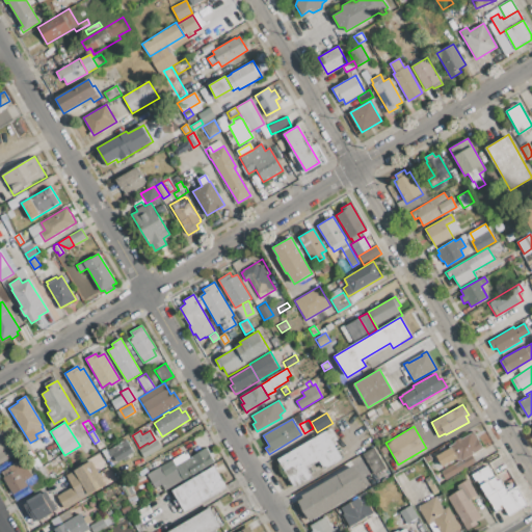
[(277,459),(326,430),(343,458),(325,470),(320,461),(309,468),(314,477),(295,487),(277,459)]
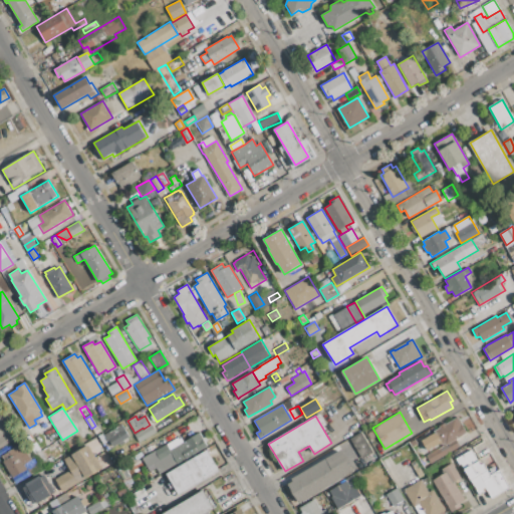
[(426,456),(443,446),(441,443),(427,451),(422,440),(437,432),(436,430),(440,428),(439,427),(445,423),(446,425),(458,418),(466,433),(456,439),(460,446),(430,463),(426,456)]
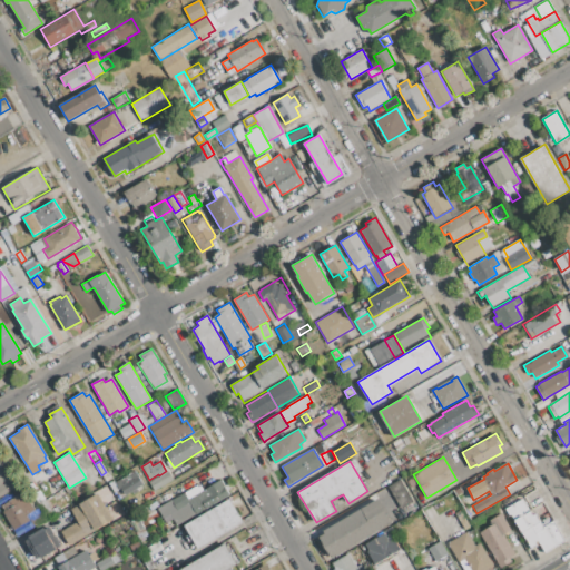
[(135,471),(144,485),(126,495),(121,489),(119,490),(115,483),(135,471)]
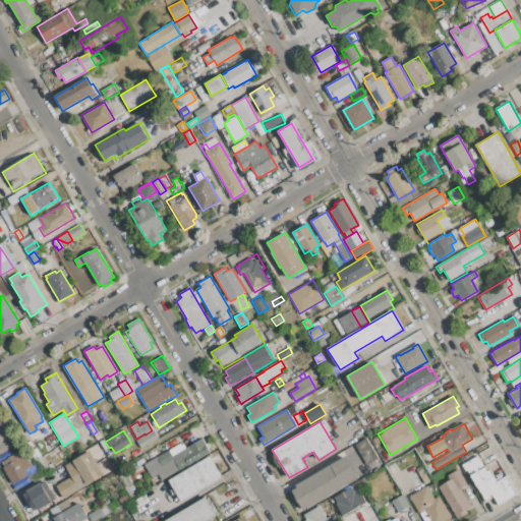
[(136,441),(153,430),(158,439),(140,449),(136,441)]
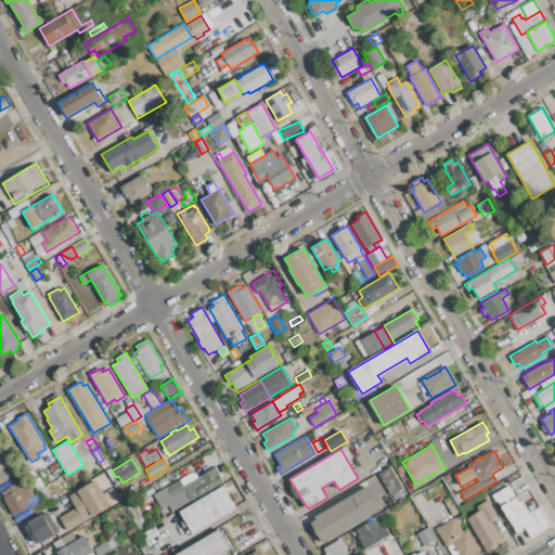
[(107,463),(110,465),(104,468),(105,468),(103,470),(99,463),(103,460),(104,460),(106,463),(107,463)]
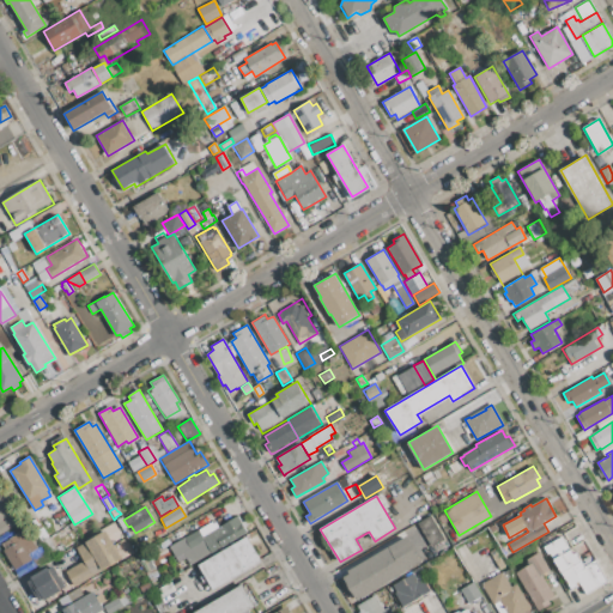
[(431,547),(418,523),(431,515),(444,539),(431,547)]
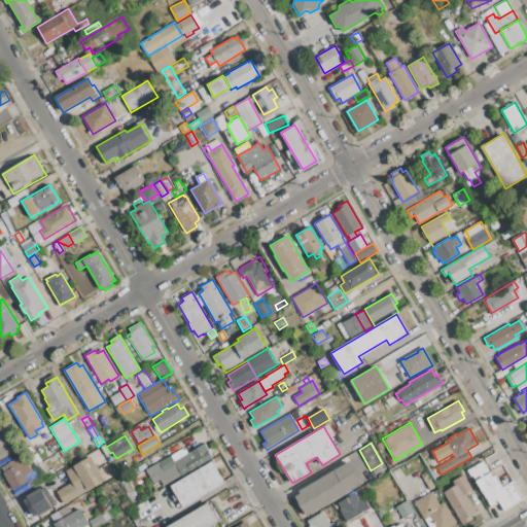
[(208,449),(210,448),(212,452),(210,453),(212,456),(179,477),(173,466),(150,480),(145,471),(183,448),(186,454),(205,444),(208,449)]
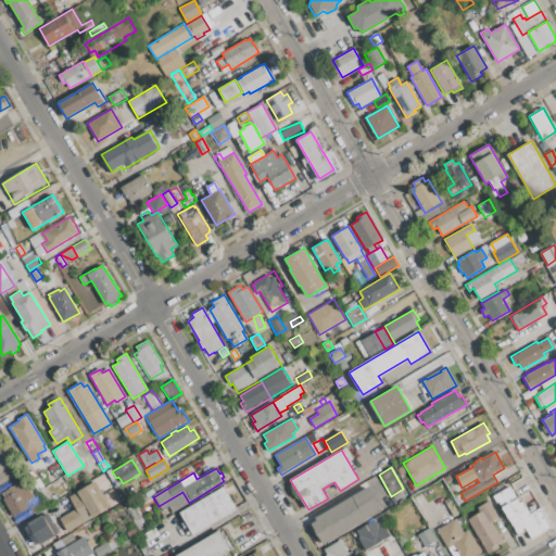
[(111,507),(68,532),(60,518),(76,508),(70,497),(95,481),(111,507)]
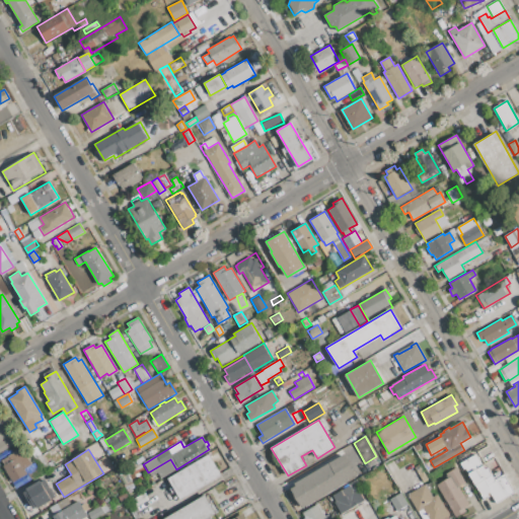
[(221,457),(214,462),(211,457),(218,452),(221,457)]
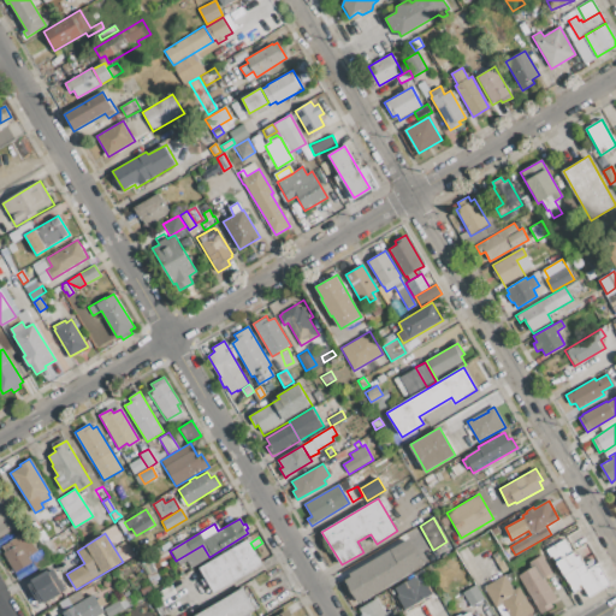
[(16,574),(4,554),(6,552),(3,546),(16,538),(31,564),(16,574)]
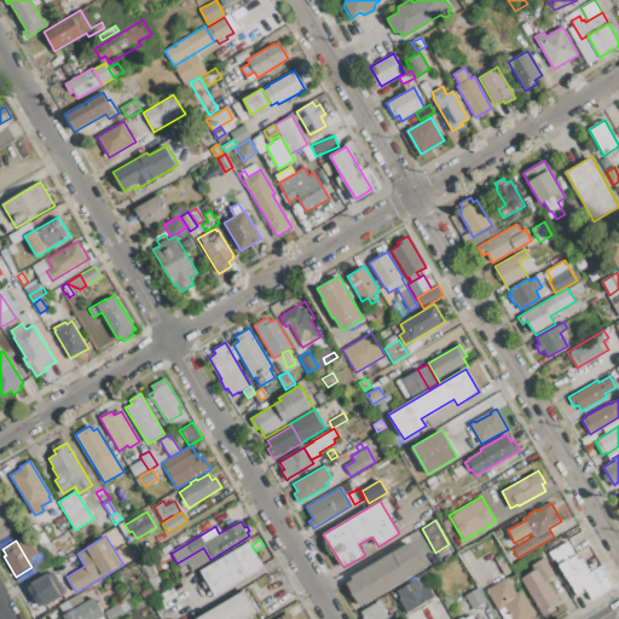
[(48,542),(57,556),(48,561),(40,547),(48,542)]
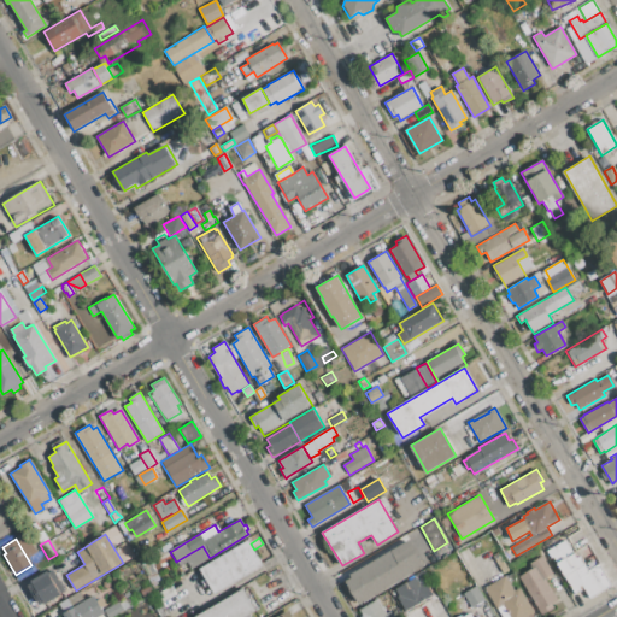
[(263,565),(215,594),(200,569),(247,540),(263,565)]
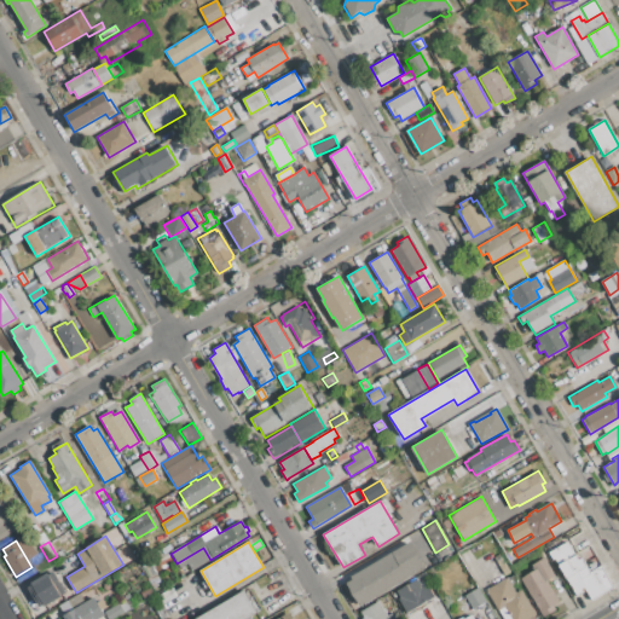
[(347,583),(353,579),(352,577),(411,542),(427,567),(366,602),(366,601),(360,605),(347,583)]
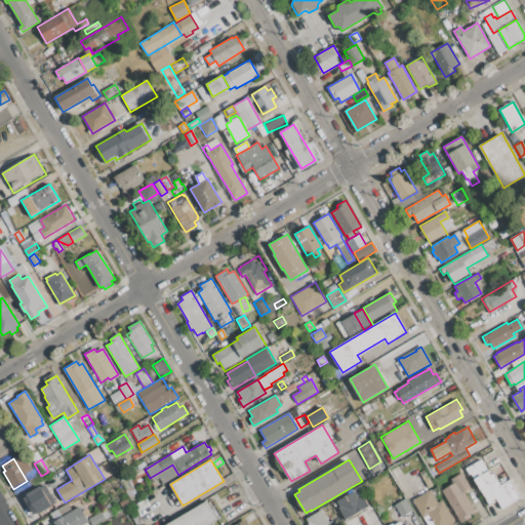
[(474,479),(471,474),(469,475),(466,469),(482,460),(488,472),(474,479)]
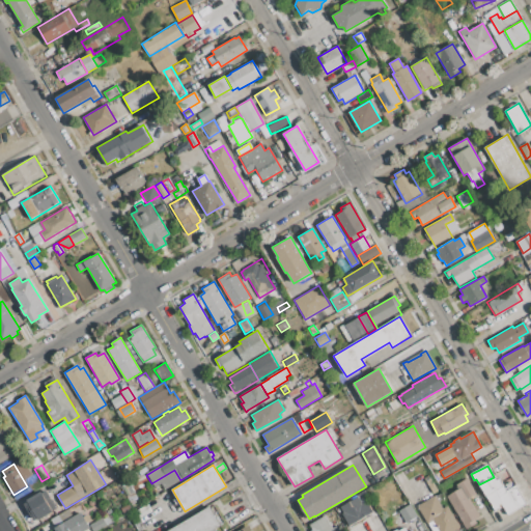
[(494,477),(496,475),(503,486),(486,496),(479,484),(494,477)]
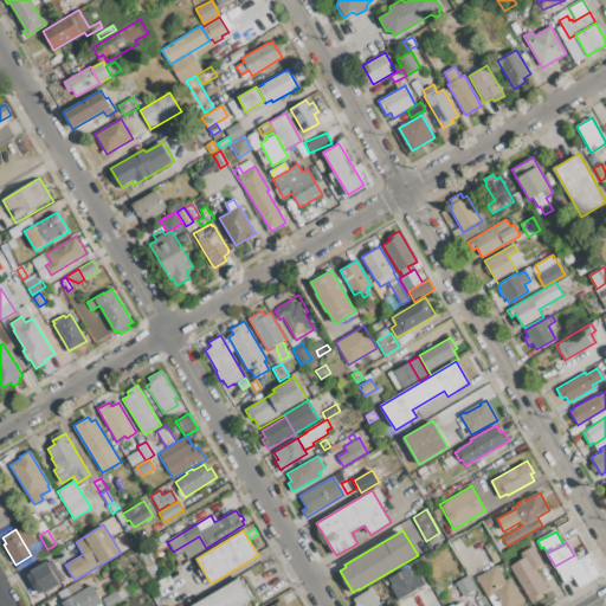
[(43,546),(46,550),(34,558),(31,553),(32,552),(30,547),(36,543),(39,548),(43,546)]
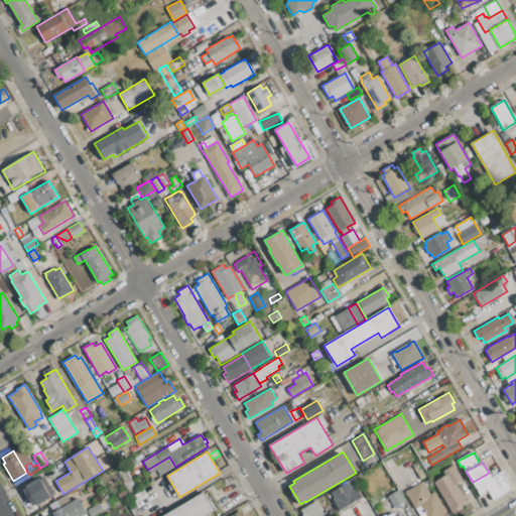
[(416,463),(425,477),(421,480),(412,466),(416,463)]
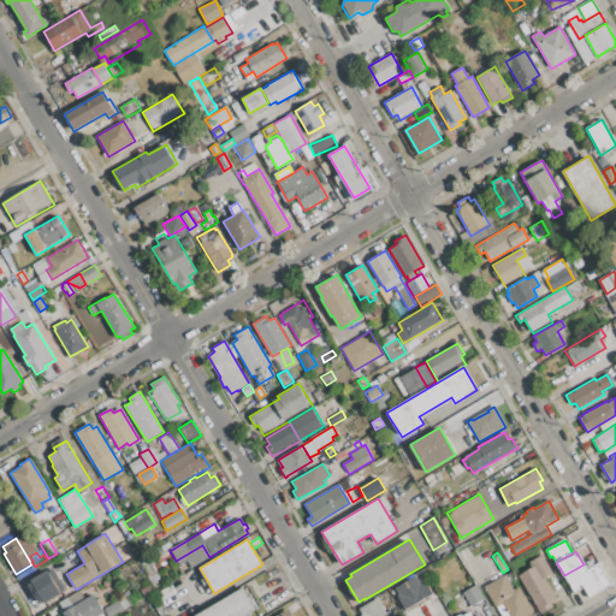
[(532,568),(528,563),(543,555),(554,574),(546,578),(557,599),(537,610),(517,576),(532,568)]
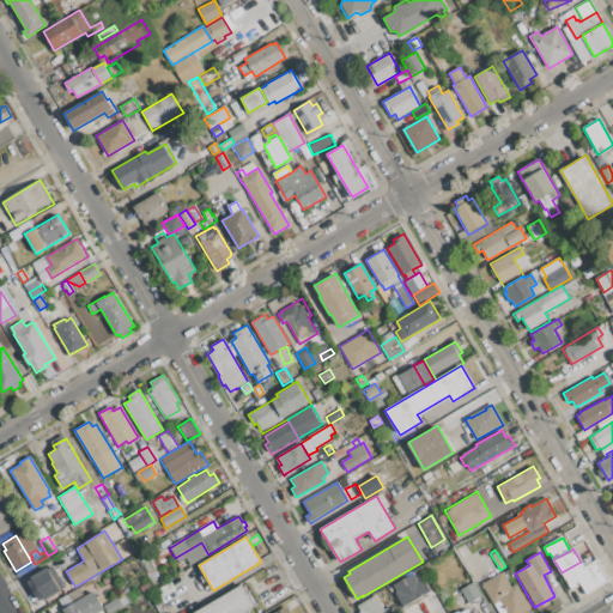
[(581,562),(583,568),(598,559),(610,581),(586,594),(581,584),(571,590),(562,572),(581,562)]
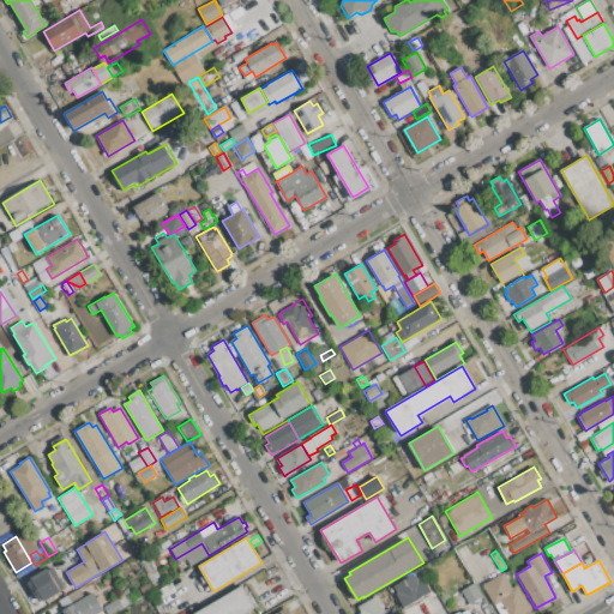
[(53,567),(65,588),(38,603),(26,583),(30,581),(30,579),(48,570),(53,567)]
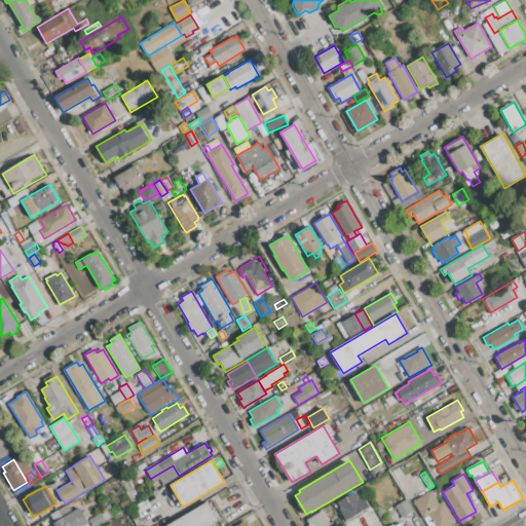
[(220,500),(216,494),(227,487),(231,493),(220,500)]
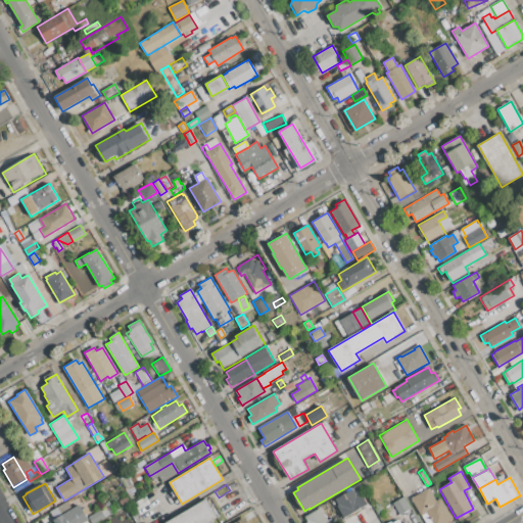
[(440,498),(453,521),(448,522),(432,522),(427,513),(421,516),(412,497),(428,488),(429,490),(434,488),(440,498)]
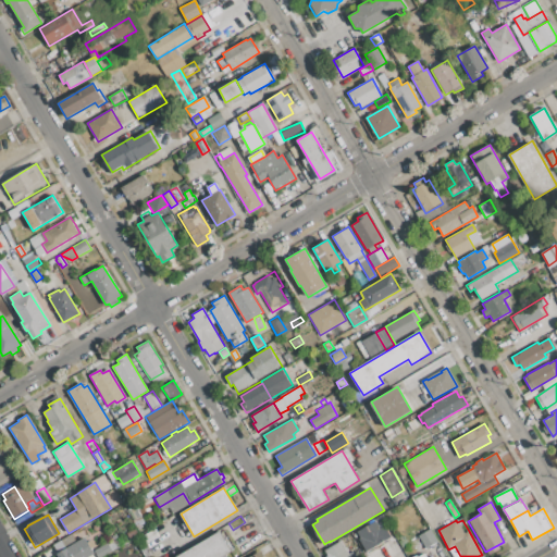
[(360,539),(357,531),(374,521),(376,525),(382,522),(391,537),(366,552),(358,540),(360,539)]
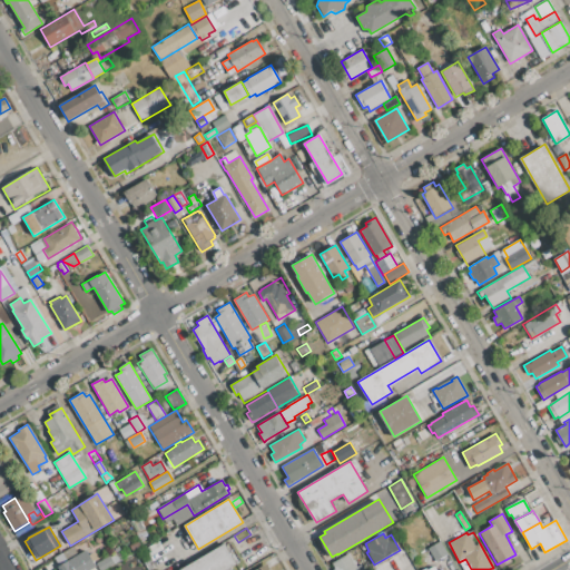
[(163,550),(151,557),(146,548),(158,541),(163,550)]
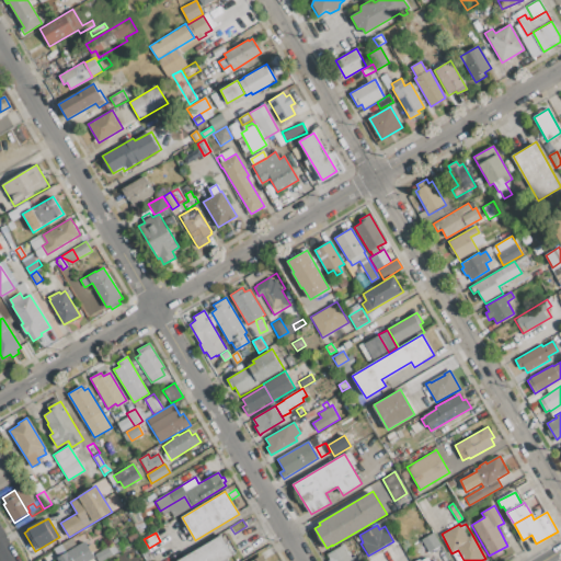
[(433,533),(441,546),(428,552),(421,539),(433,533)]
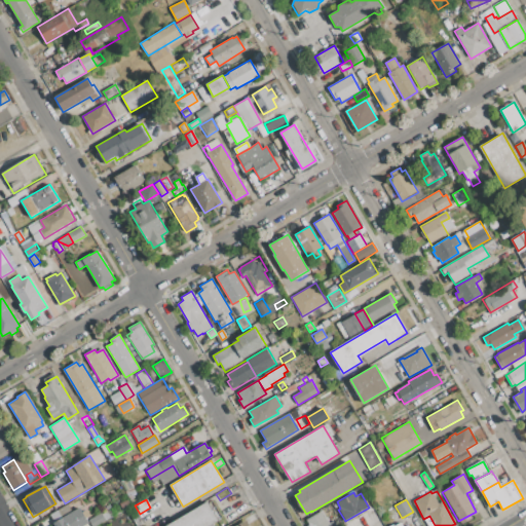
[(208,525),(166,525),(208,502),(218,520),(208,525)]
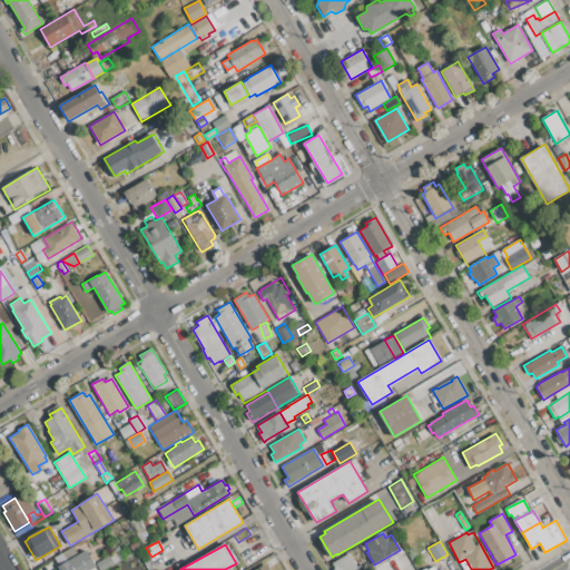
[(94,552),(98,560),(94,562),(96,567),(90,569),(59,569),(58,568),(86,550),(89,556),(94,552)]
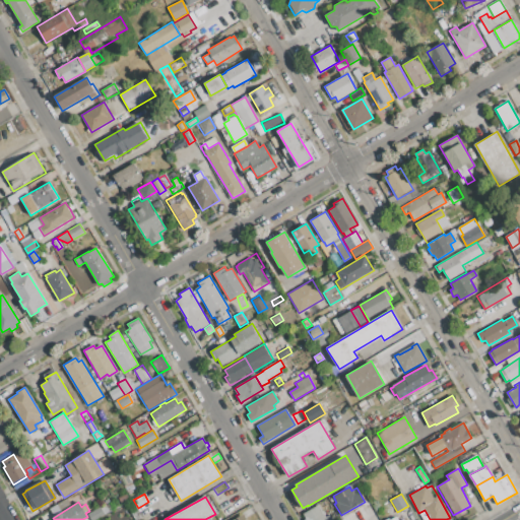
[(304,519),(306,519),(303,514),(319,505),(325,518),(329,516),(331,519),(304,519)]
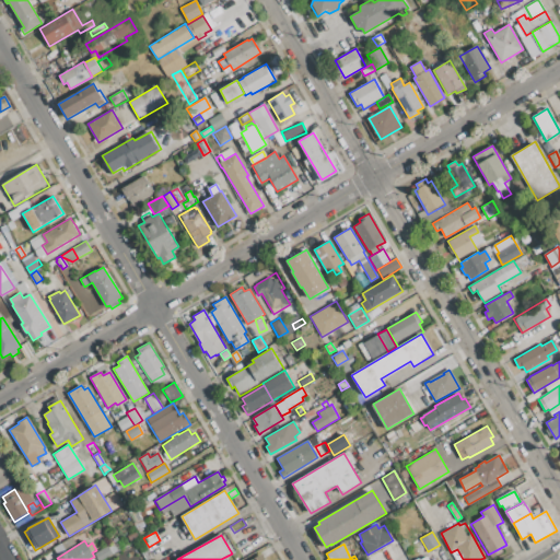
[(147,559),(144,559),(139,550),(146,546),(152,557),(147,559)]
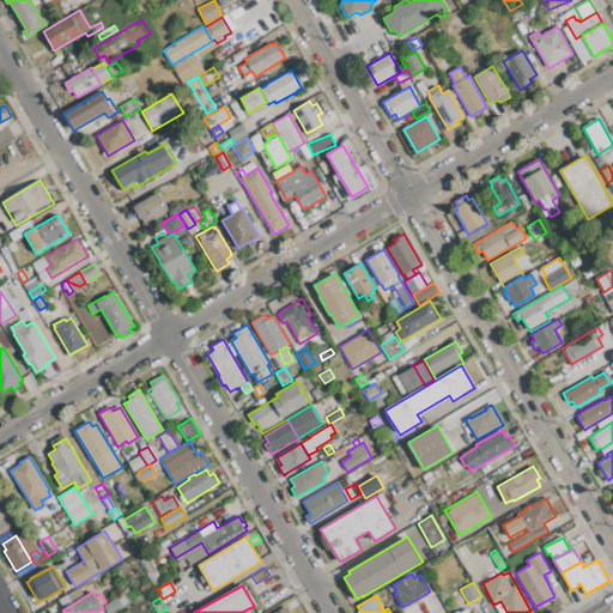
[(119,599),(123,606),(115,611),(115,610),(108,612),(104,607),(119,599)]
